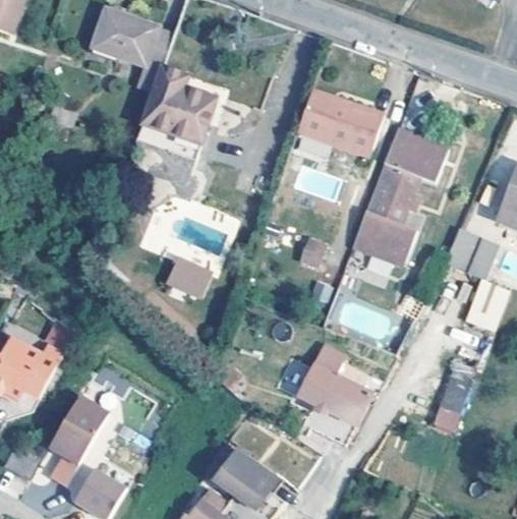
[(2,0),(0,7),(0,23),(10,27),(19,0),(2,0)]
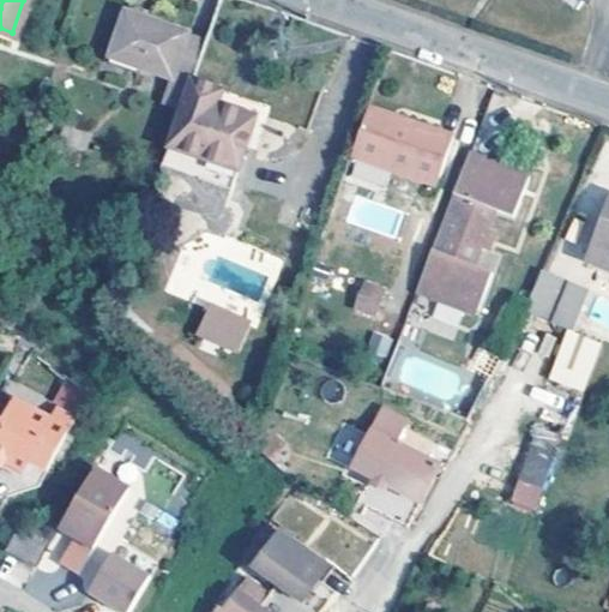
[(178,111),(188,76),(200,41),(125,15),(109,59),(166,78),(158,103),(178,111)]
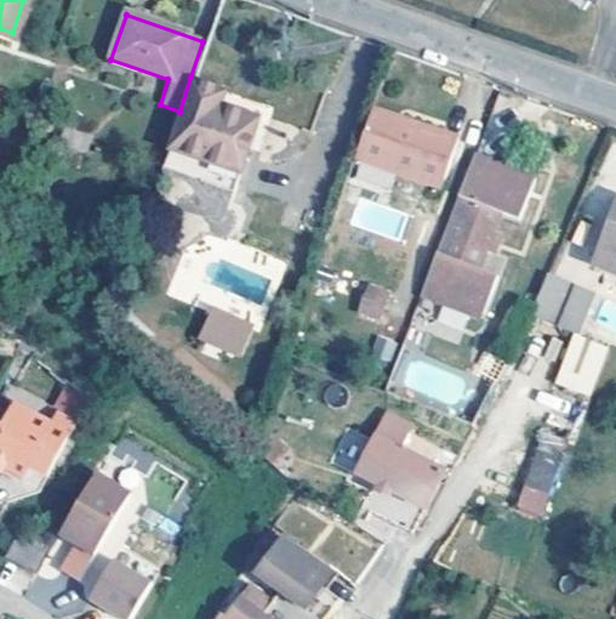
[(222,89),(190,77),(180,112),(167,148),(205,163),(200,176),(233,188),(256,119),(217,104),(222,89)]
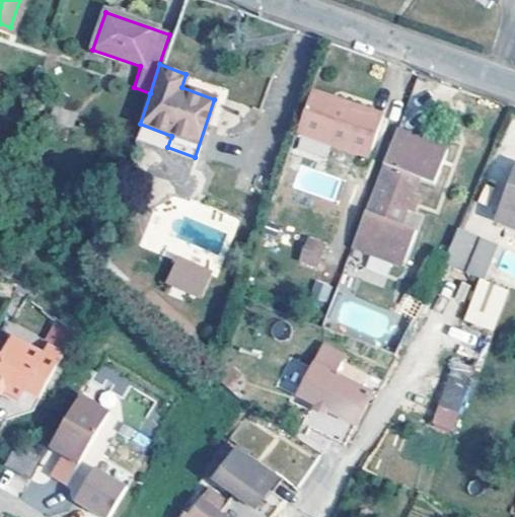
[(325,94),(309,89),(294,133),(367,157),(382,114),(337,98),(336,101),(328,99),(325,94)]
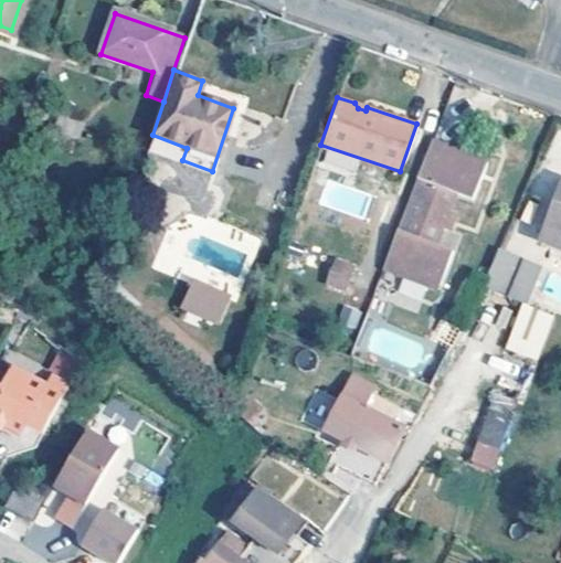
[(382,268),(436,287),(451,248),(433,242),(438,226),(443,229),(450,211),(444,209),(451,192),(469,199),(484,160),(431,140),(382,268)]
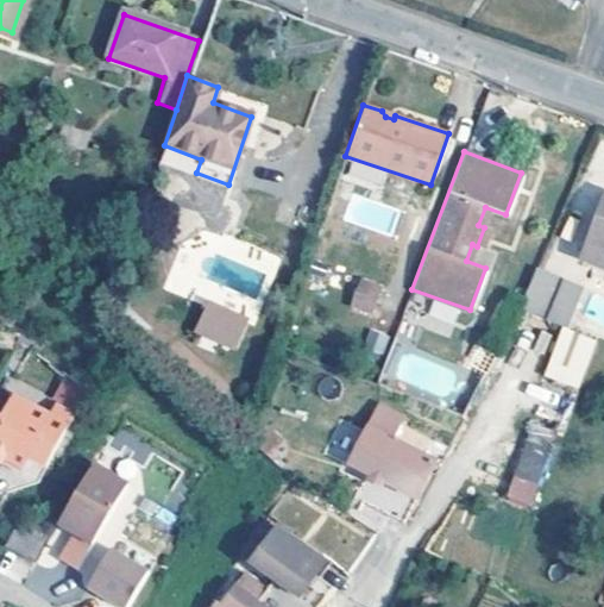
[(603,192),(583,255),(603,263),(603,192)]
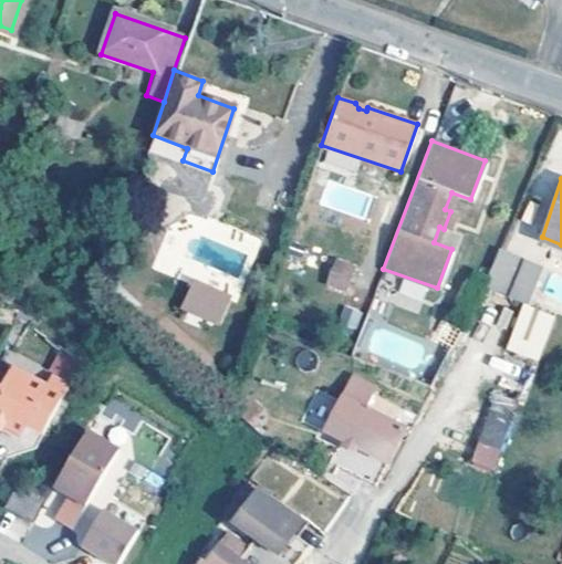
[(523,256),(500,248),(495,262),(488,286),(509,294),(523,256)]
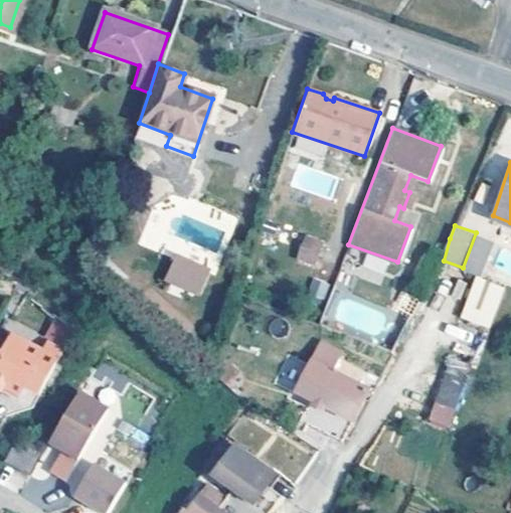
[(301,231),(291,258),(310,266),(320,239),(301,231)]
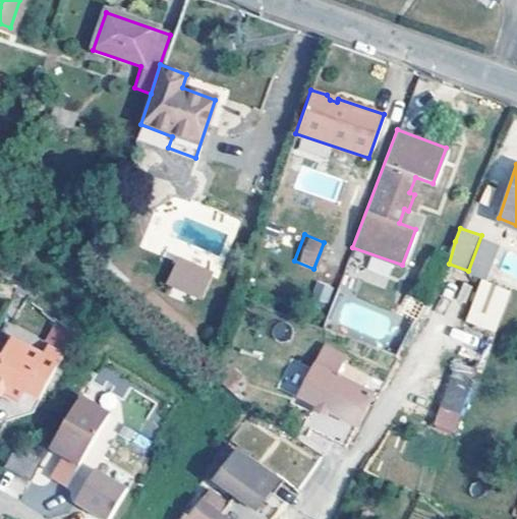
[(481,235),(468,271),(487,278),(501,242),(481,235)]
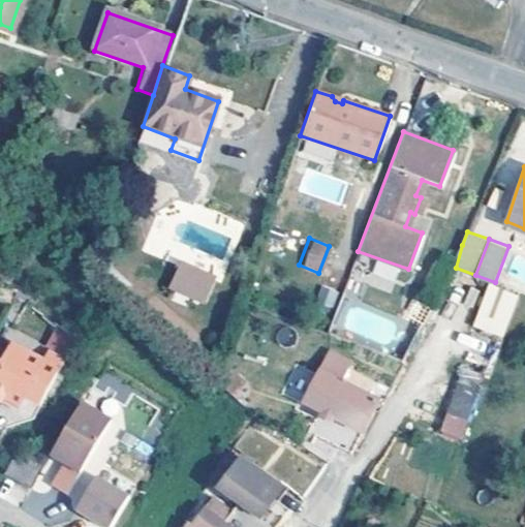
[(174,258),(163,288),(201,302),(212,273),(174,258)]
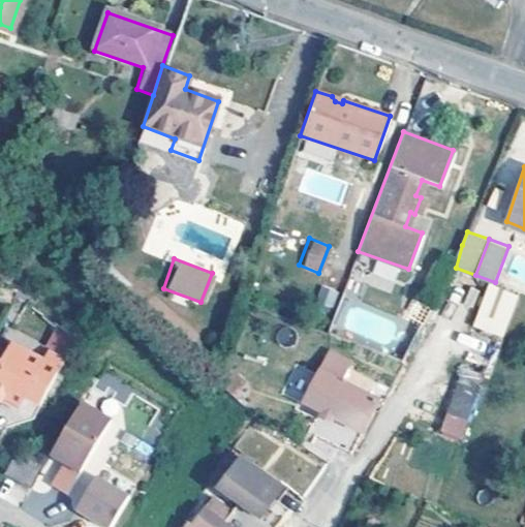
[(481,289),(464,284),(458,303),(472,308),(466,326),(499,337),(515,292),(484,281),(481,289)]
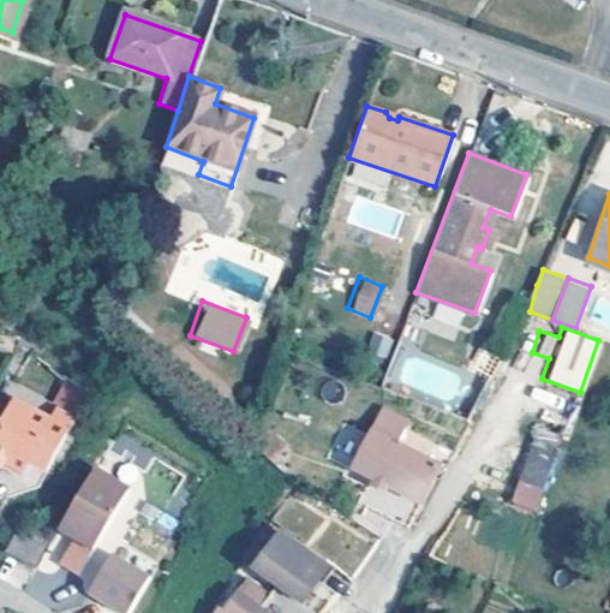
[(369,331),(363,352),(382,357),(388,335),(369,331)]
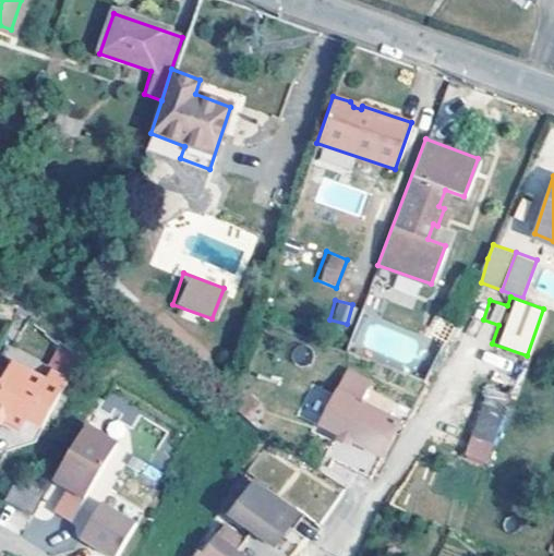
[(65,372),(71,353),(50,347),(44,365),(65,372)]
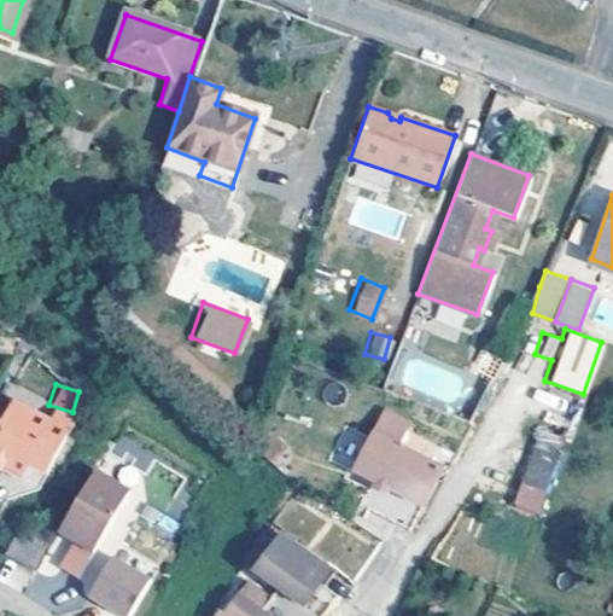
[(407,418),(385,406),(354,470),(378,482),(366,506),(407,528),(441,463),(396,441),(407,418)]
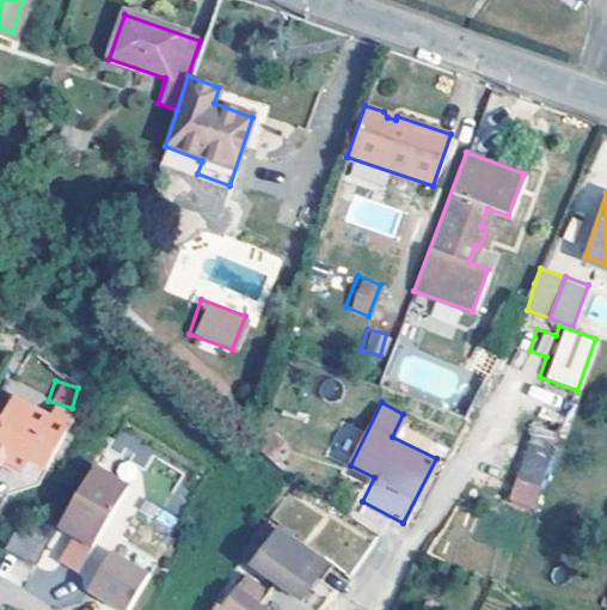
[(71,425),(53,415),(47,426),(11,406),(0,426),(0,475),(8,471),(19,477),(26,467),(43,476),(71,425)]
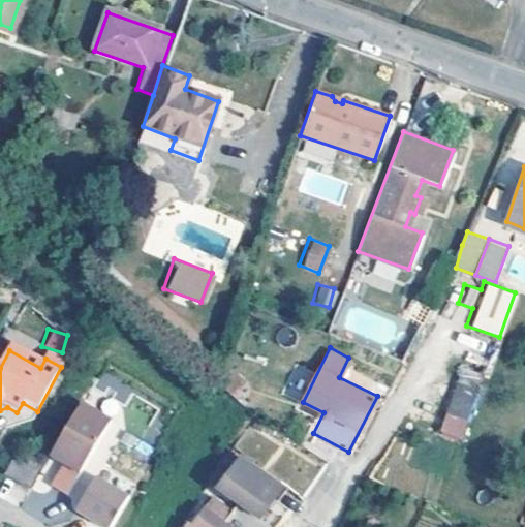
[(475,382),(458,376),(445,410),(462,416),(475,382)]
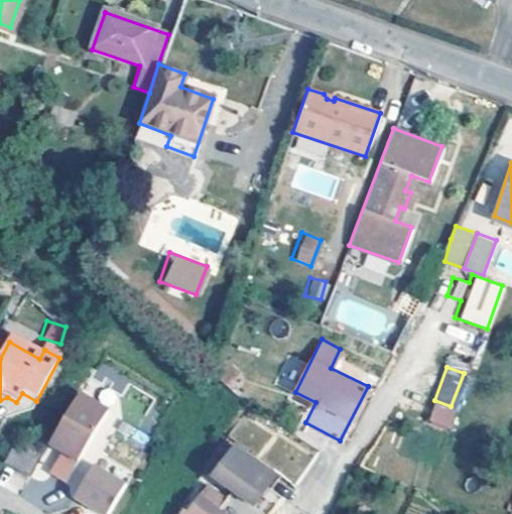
[(79,394),(49,444),(61,452),(48,474),(64,483),(107,410),(79,394)]
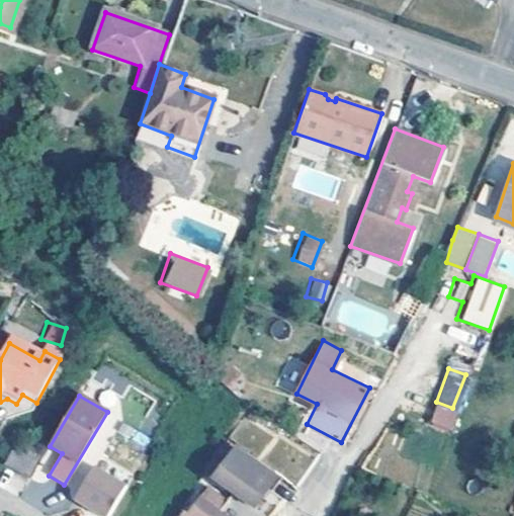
[(16,404),(7,399),(0,402),(0,403),(13,410),(16,404)]
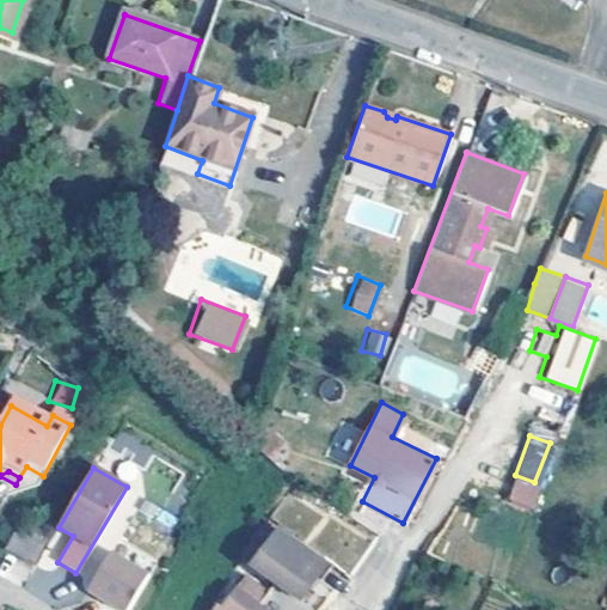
[(48,535),(20,519),(5,548),(32,563),(48,535)]
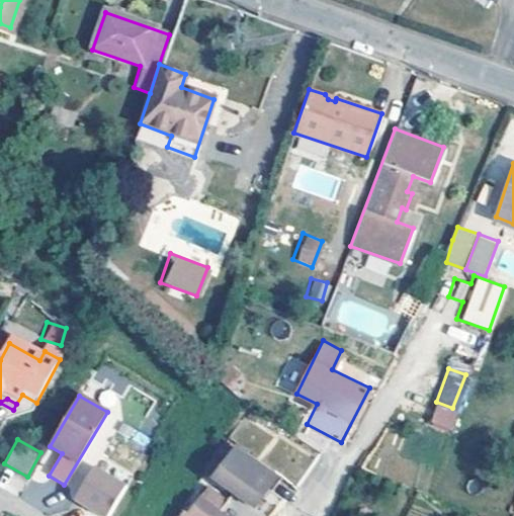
[(233,490),(230,495),(242,503),(259,481),(257,480),(263,470),(248,459),(242,467),(227,456),(212,476),(233,490)]
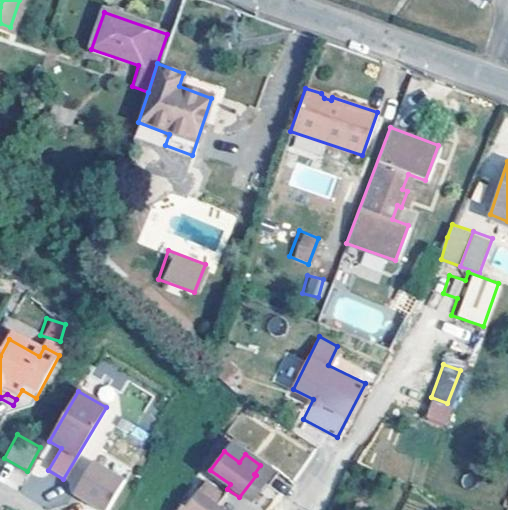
[(90,464),(72,494),(97,509),(106,509),(122,484),(90,464)]
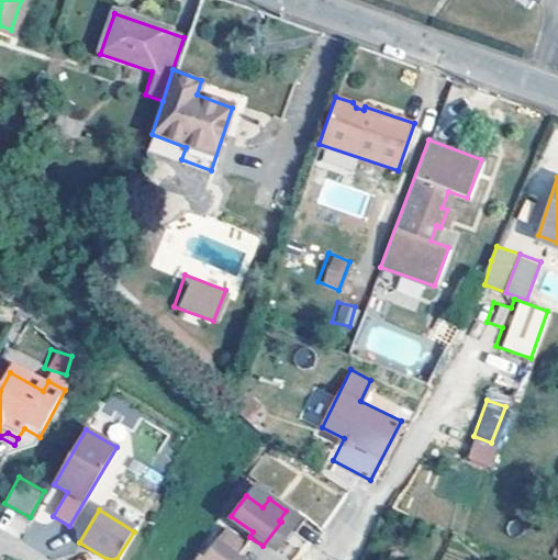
[(244,559),(235,555),(245,541),(226,527),(202,557),(198,552),(191,559),(244,559)]
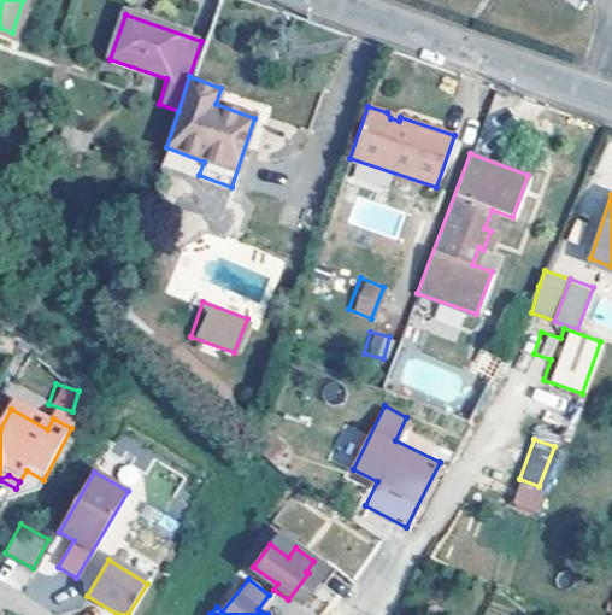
[(258,609),(268,614),(276,614),(287,601),(288,599),(274,590),(274,589),(269,595),(258,609)]
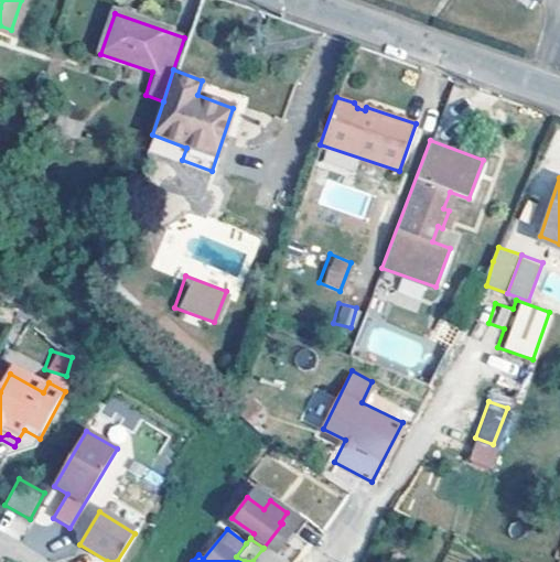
[(279,561),(262,549),(252,561),(279,561)]
